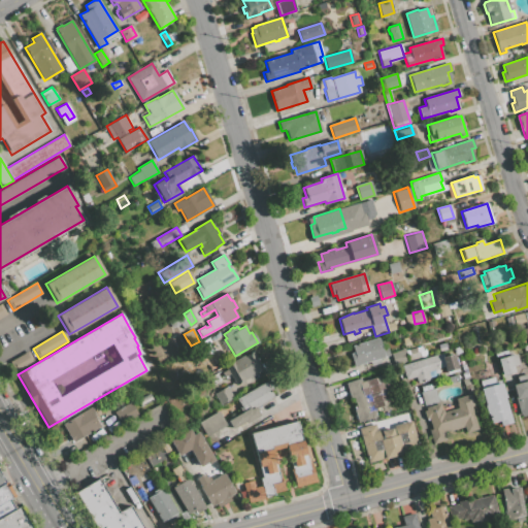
[(202,357),(215,350),(208,338),(195,345),(202,357)]
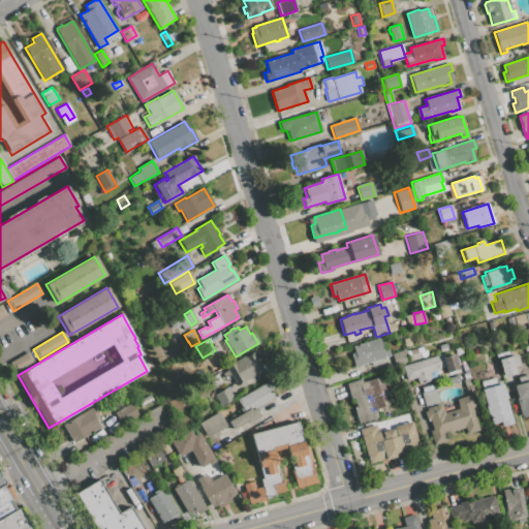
[(354,367),(391,355),(389,349),(387,349),(386,347),(382,348),(379,339),(353,347),(355,353),(351,354),(354,367)]
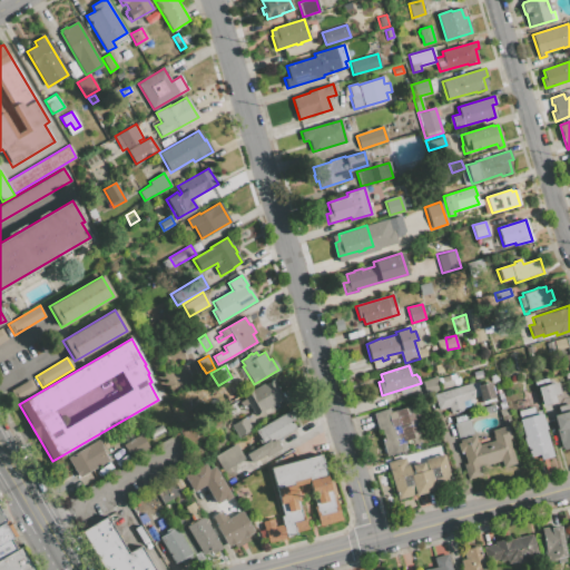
[(426,393),(461,383),(458,373),(438,380),(436,377),(422,381),(426,393)]
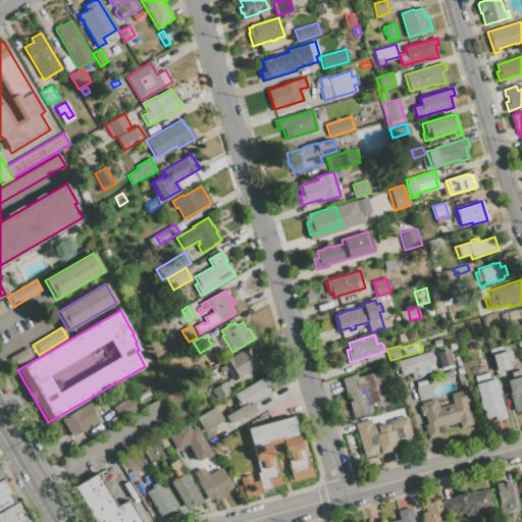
[(15,368),(34,358),(28,348),(9,358),(15,368)]
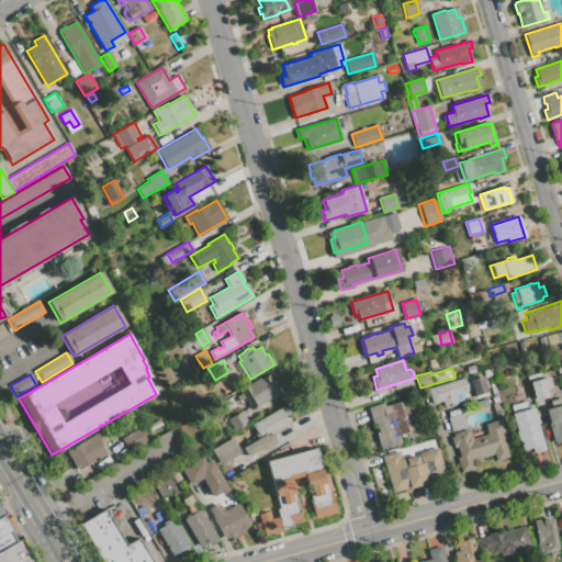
[(251,409),(280,393),(269,374),(261,379),(261,378),(240,390),(243,393),(236,396),(239,402),(245,398),(251,409)]
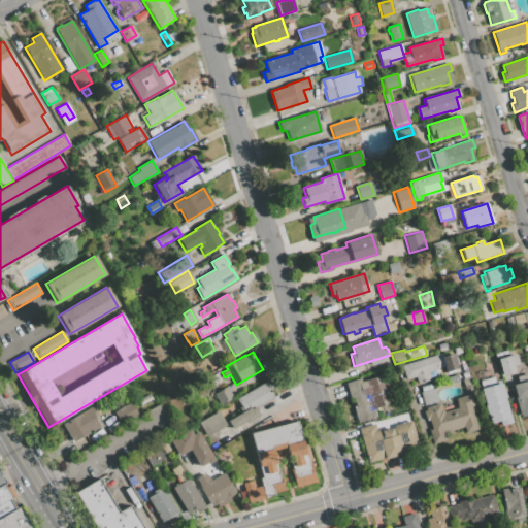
[(418,383),(430,380),(428,371),(444,367),(446,372),(457,368),(453,354),(443,357),(442,353),(402,365),(406,380),(416,376),(418,383)]
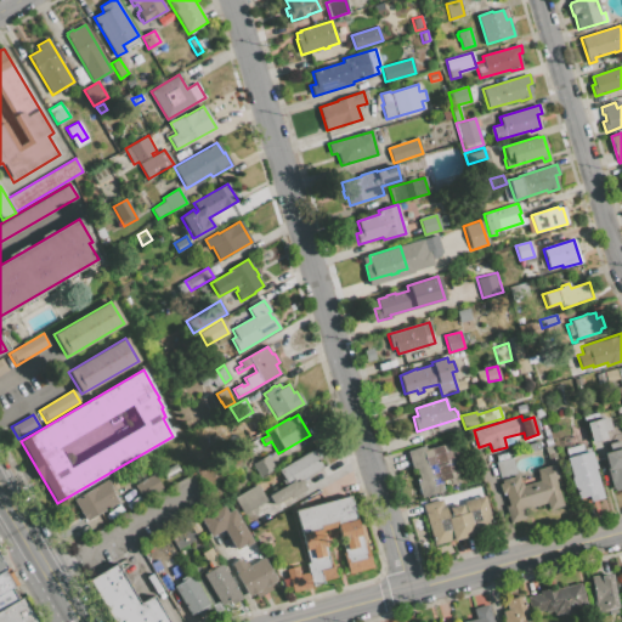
[(592,442),(605,439),(604,431),(611,429),(608,417),(587,423),(592,442)]
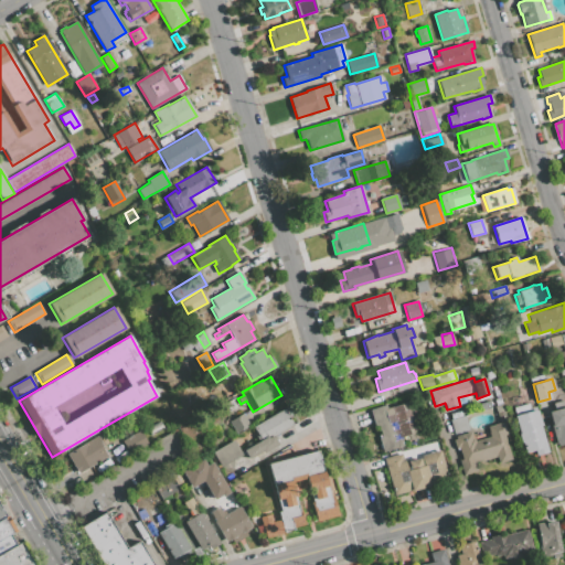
[(558,445),(564,443),(564,407),(563,401),(552,404),(553,411),(547,412),(556,443),(557,443),(558,445)]
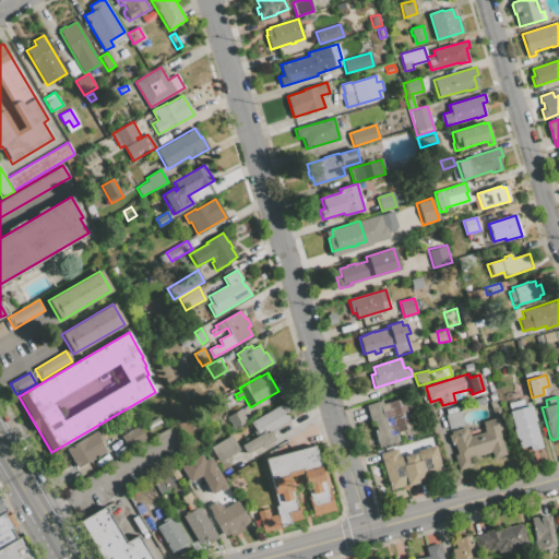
[(379,447),(399,441),(396,432),(403,430),(405,436),(418,432),(407,397),(382,404),(381,401),(366,406),(371,421),(373,420),(378,432),(375,433),(379,447)]
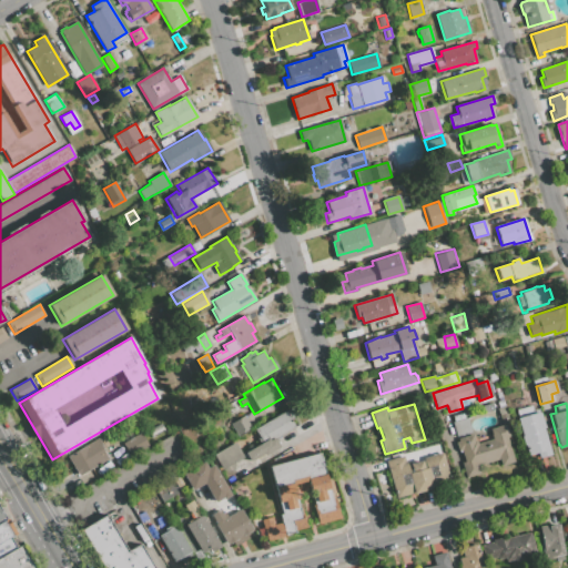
[(533,414),(518,418),(516,409),(530,405),(533,414)]
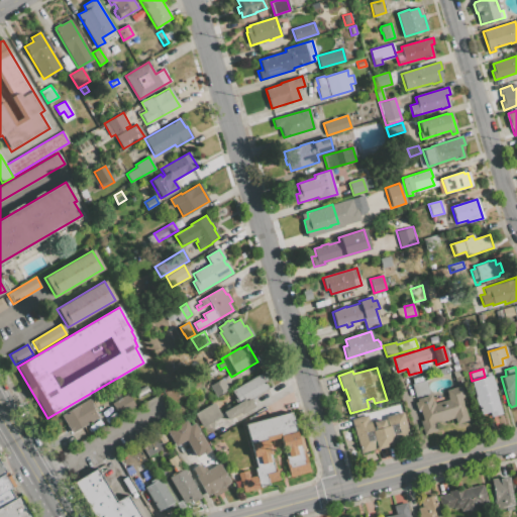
[(228,420),(240,412),(241,414),(254,407),(249,400),(269,389),(265,383),(268,381),(264,373),(232,391),(238,403),(223,412),(228,420)]
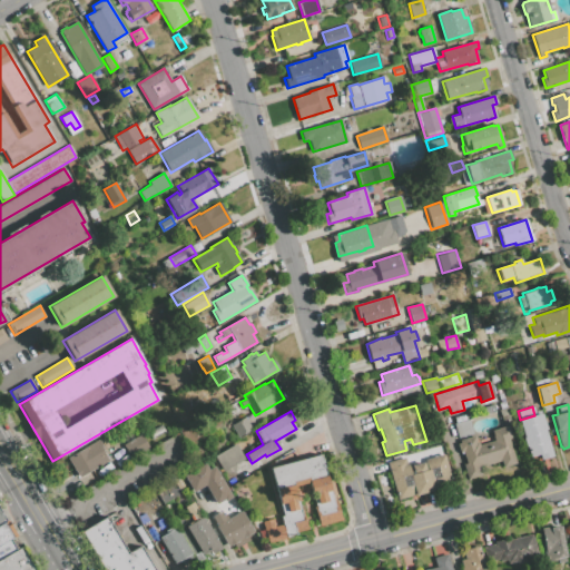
[(540,459),(552,455),(544,429),(546,429),(543,420),(541,414),(540,415),(540,413),(534,415),(520,420),(519,420),(524,438),(522,438),(526,446),(527,445),(529,457),(539,454),(540,459)]
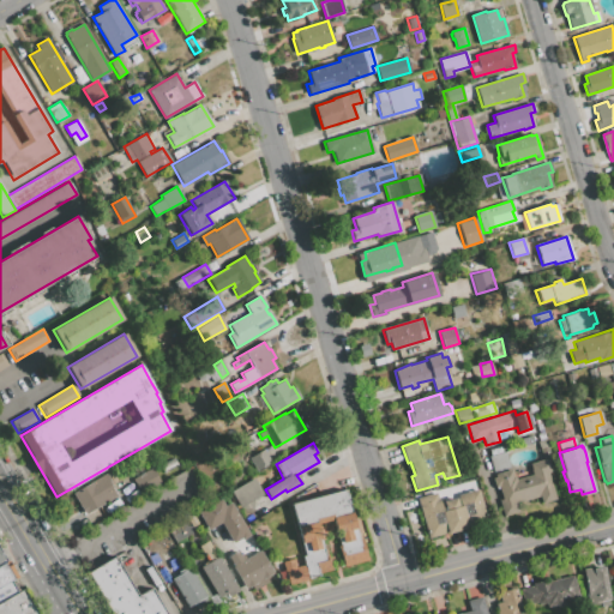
[(257,470),(271,463),(264,450),(250,458),(257,470)]
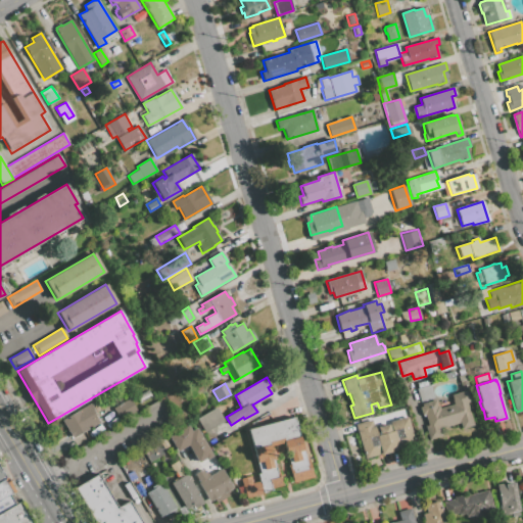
[(420,402),(434,398),(430,385),(416,389),(420,402)]
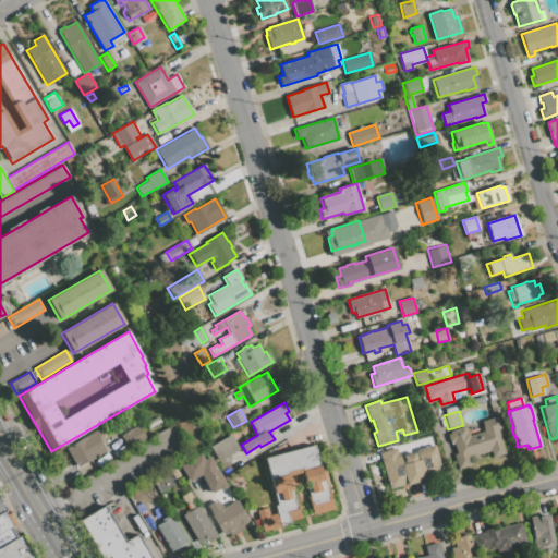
[(453,455),(458,469),(471,464),(469,458),(490,451),(493,457),(505,453),(498,429),(501,428),(498,417),(482,422),(484,427),(483,427),(484,432),(469,436),(468,433),(465,434),(464,427),(450,432),(450,434),(448,435),(450,443),(453,441),(457,455),(453,455)]
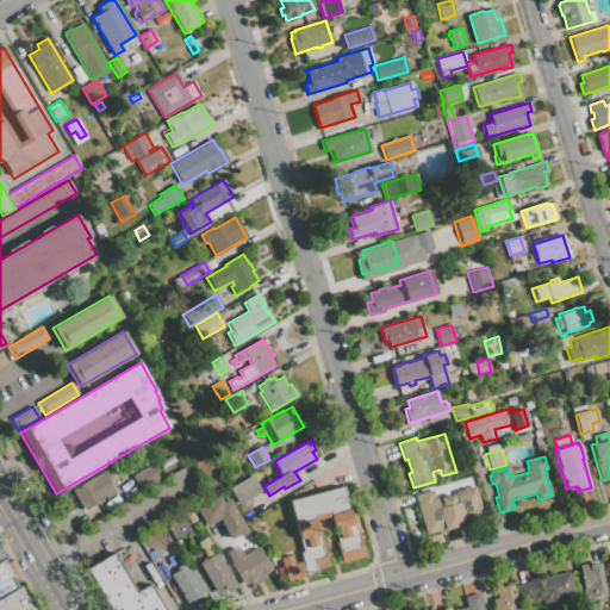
[(141,491),(160,480),(151,465),(132,477),(141,491)]
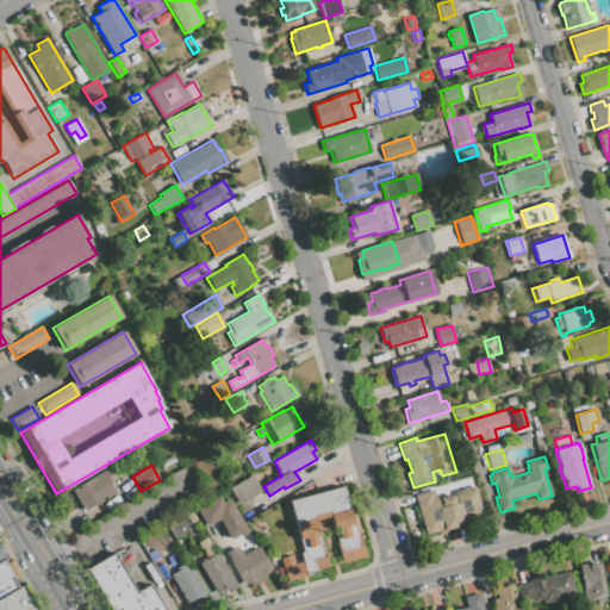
[(85,510),(116,492),(111,485),(112,484),(105,471),(73,490),(85,510)]
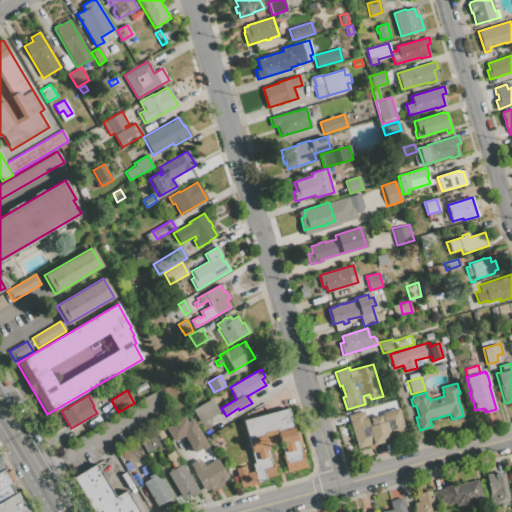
[(201,423),(219,412),(211,399),(193,410),(201,423)]
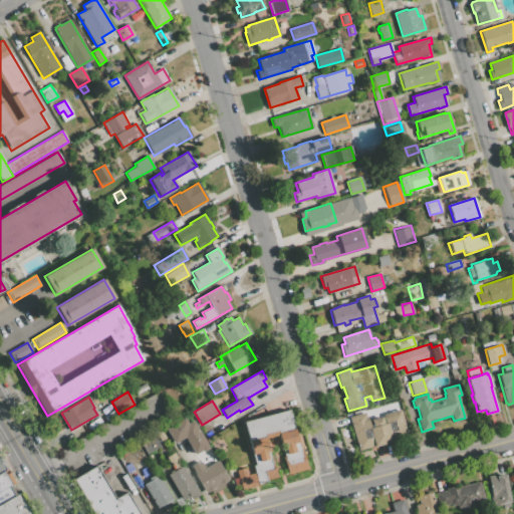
[(358,450),(408,437),(403,420),(401,410),(367,420),(365,413),(349,418),(358,450)]
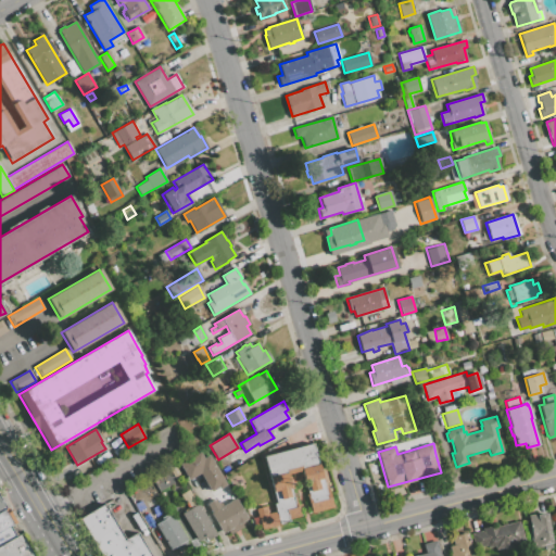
[(315,456),(312,444),(264,456),(276,504),(274,504),(276,512),(267,514),(265,507),(254,510),(258,529),(289,521),(288,519),(299,517),(301,516),(295,496),(293,497),(288,476),(302,472),(308,496),(307,496),(312,515),(329,510),(315,456)]
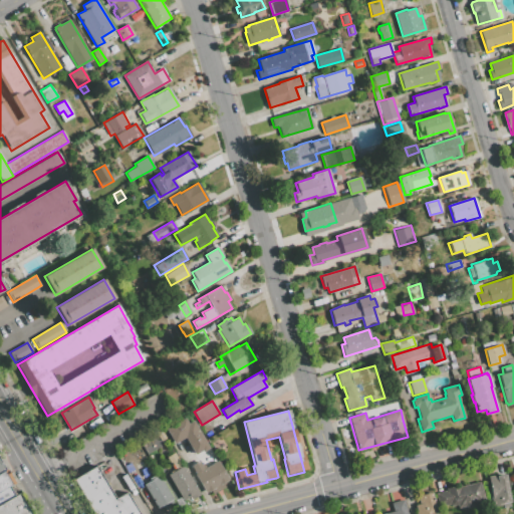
[(166,430),(175,444),(185,438),(195,455),(202,451),(203,452),(209,449),(193,421),(188,424),(185,419),(166,430)]
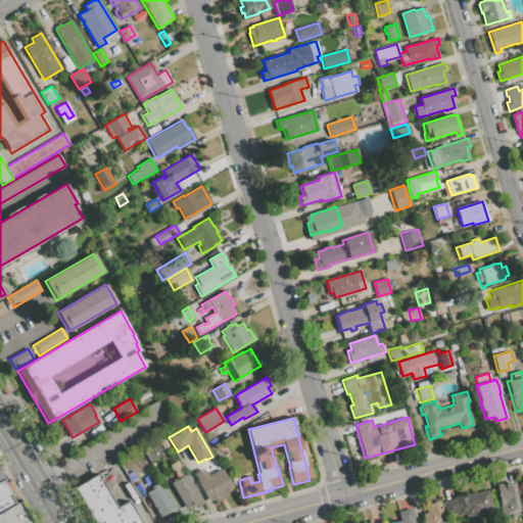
[(195,509),(204,503),(187,474),(185,474),(177,461),(170,466),(174,473),(177,472),(181,478),(171,483),(186,509),(193,505),(195,509)]
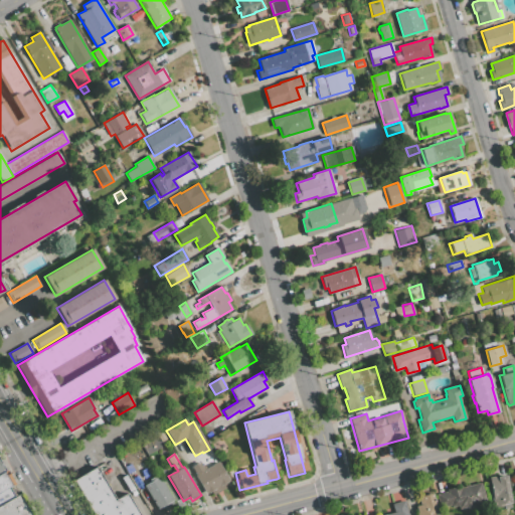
[(34,514),(0,514),(0,456),(8,471),(7,472),(15,485),(11,487),(17,495),(23,492),(34,514)]
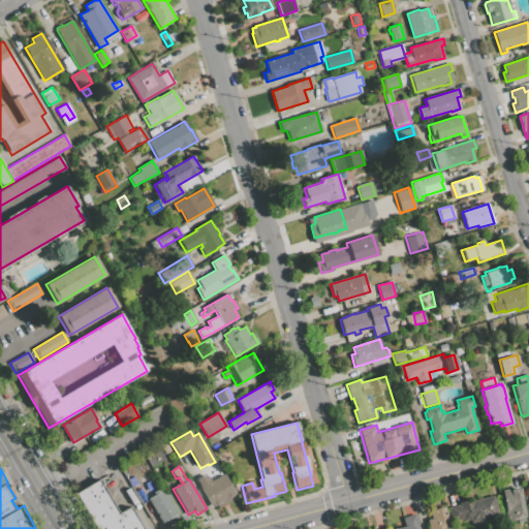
[(212,507),(216,505),(218,508),(231,500),(229,497),(236,494),(224,474),(211,481),(209,477),(207,478),(205,475),(197,479),(201,488),(200,488),(212,507)]
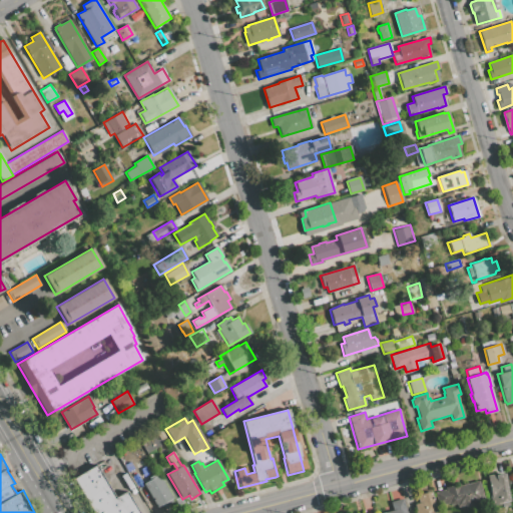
[(138,512),(126,491),(115,498),(96,465),(73,479),(92,512),(138,512)]
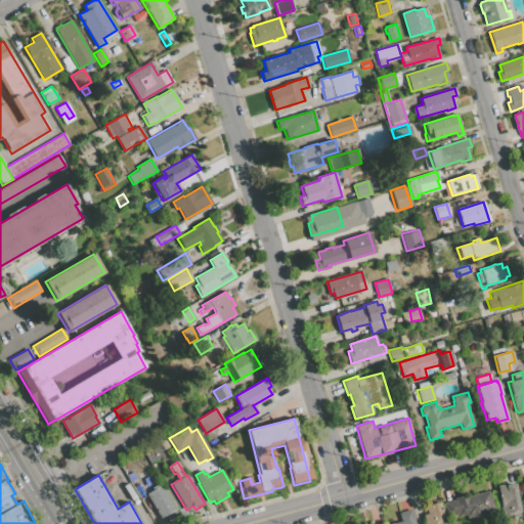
[(167,518),(176,512),(175,510),(176,509),(161,483),(153,488),(154,490),(146,494),(161,518),(165,515),(167,518)]
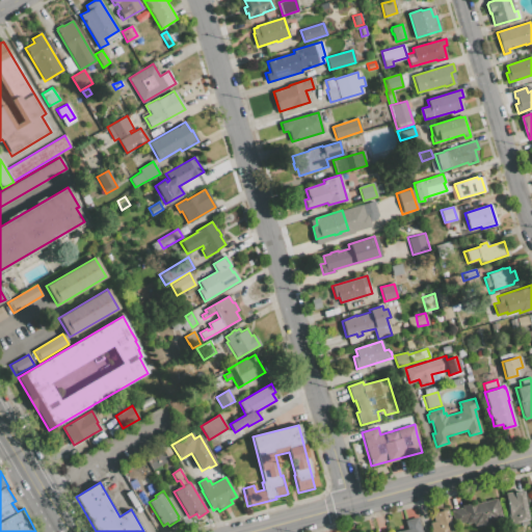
[(509,524),(521,523),(521,526),(528,525),(523,491),(511,494),(511,491),(504,494),(509,524)]
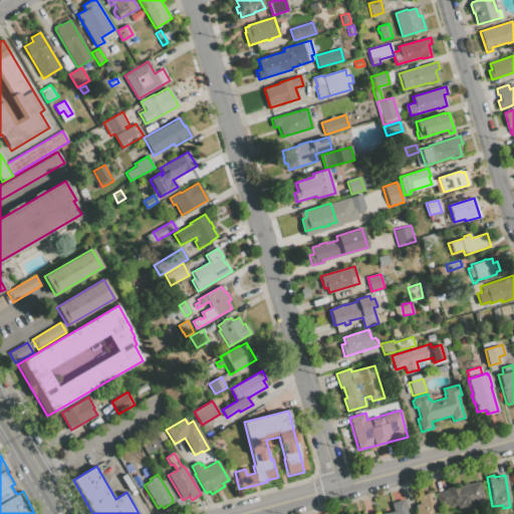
[(465,508),(472,506),(472,507),(477,505),(477,503),(484,501),(479,482),(461,487),(460,485),(447,489),(447,491),(436,494),(440,506),(451,503),(452,506),(458,504),(459,508),(464,506),(465,508)]
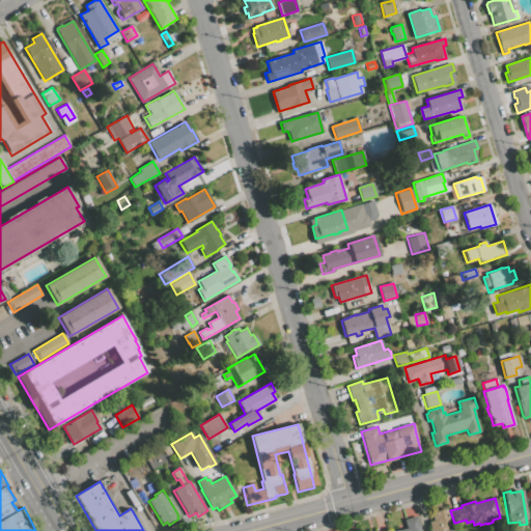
[(451,530),(446,509),(431,512),(434,521),(429,522),(430,529),(429,529),(429,530),(451,530)]
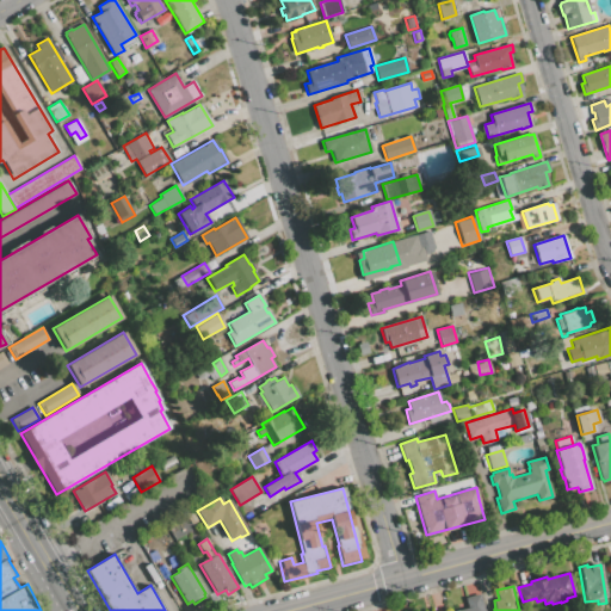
[(482,610),(479,594),(466,598),(468,609),(457,610),(482,610)]
